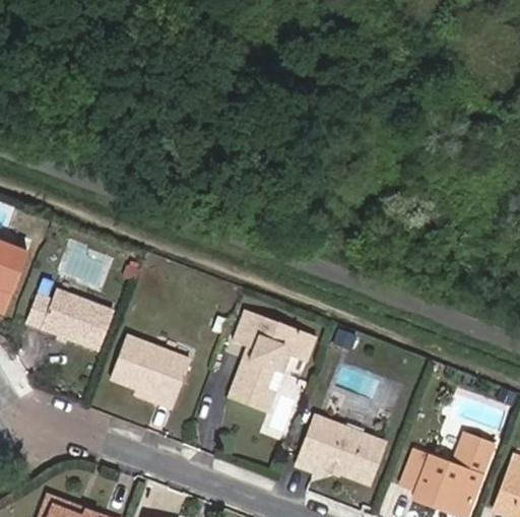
[(0,308),(5,311),(29,250),(0,238),(0,308)]
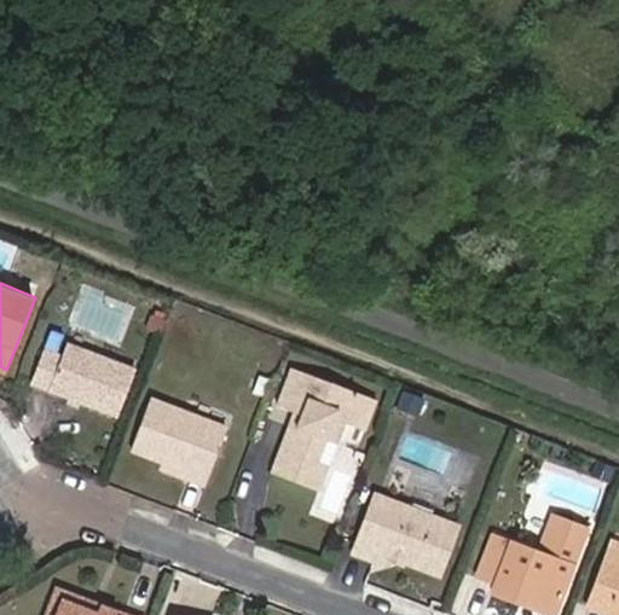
[(119,411),(136,366),(67,341),(64,350),(45,344),(32,379),(119,411)]
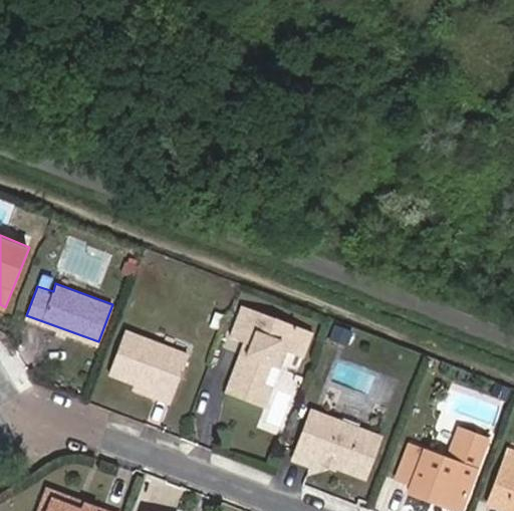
[(298,351),(305,332),(240,308),(229,334),(250,342),(246,353),(239,350),(224,390),(265,405),(288,347),(298,351)]
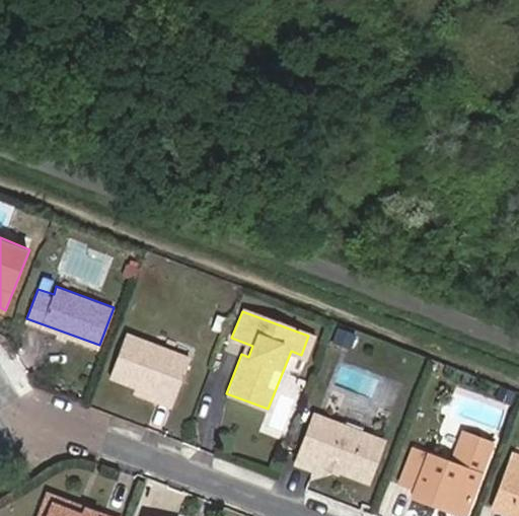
[(172,404),(191,357),(127,333),(110,375),(159,393),(157,398),(172,404)]
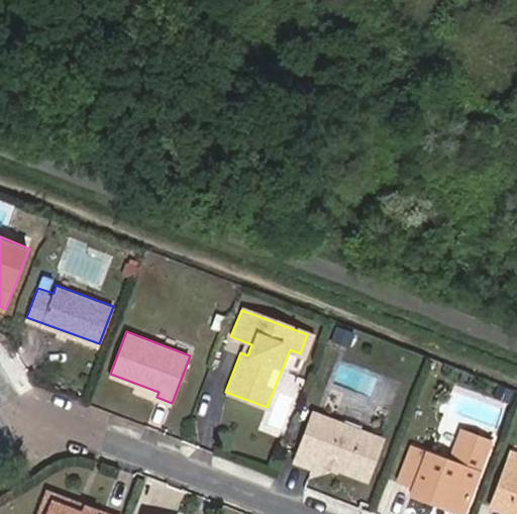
[(369,479),(384,440),(311,412),(294,458),(315,468),(319,458),(369,479)]
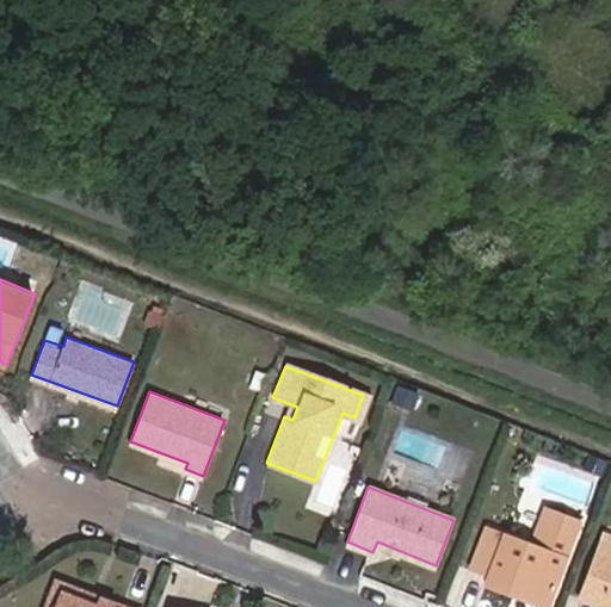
[(517,586),(550,599),(580,519),(547,507),(534,543),(487,526),(473,565),(491,573),(486,582),(514,593),(517,586)]
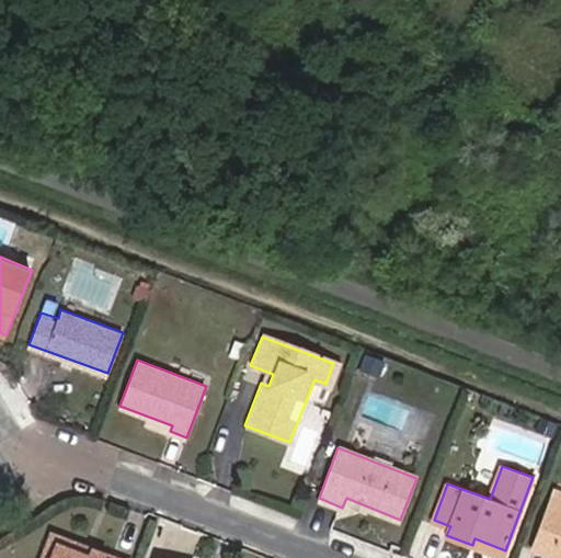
[(560,557),(560,500),(552,498),(533,548),(560,557)]
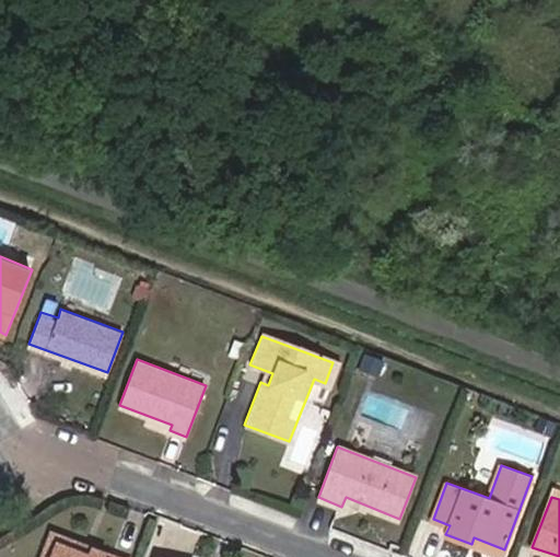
[(118,556),(53,532),(43,556),(118,556)]
